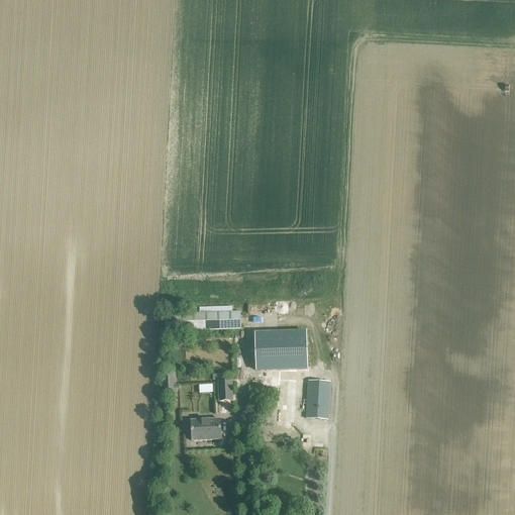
[(163,313),(164,330),(239,328),(238,310),(163,313)]
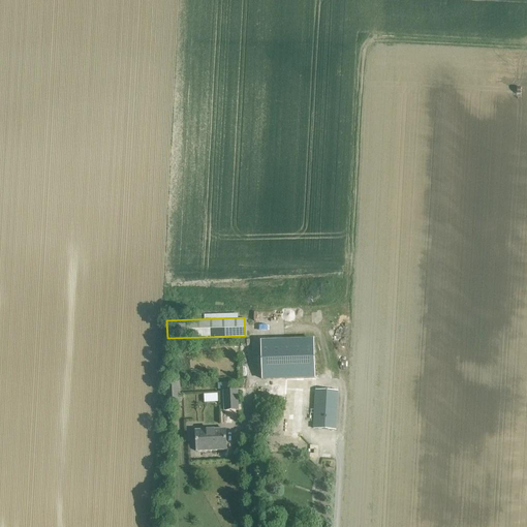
[(311,338),(285,339),(259,340),(260,378),(313,376),(311,338)]
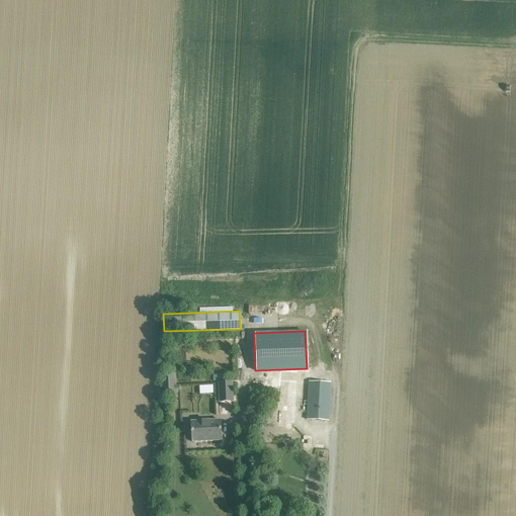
[(174,393),(174,373),(161,373),(161,394),(174,393)]
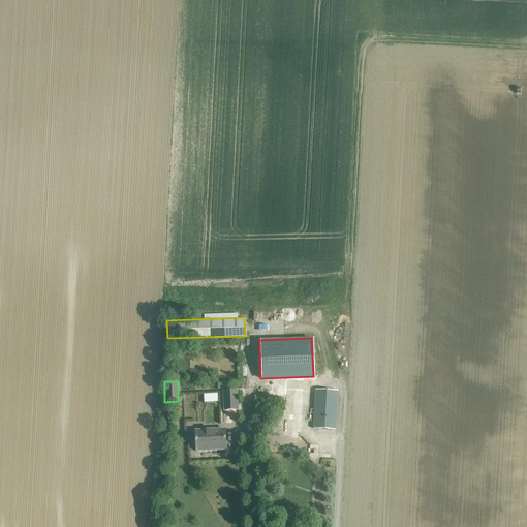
[(312,427),(334,428),(336,390),(314,389),(312,427)]
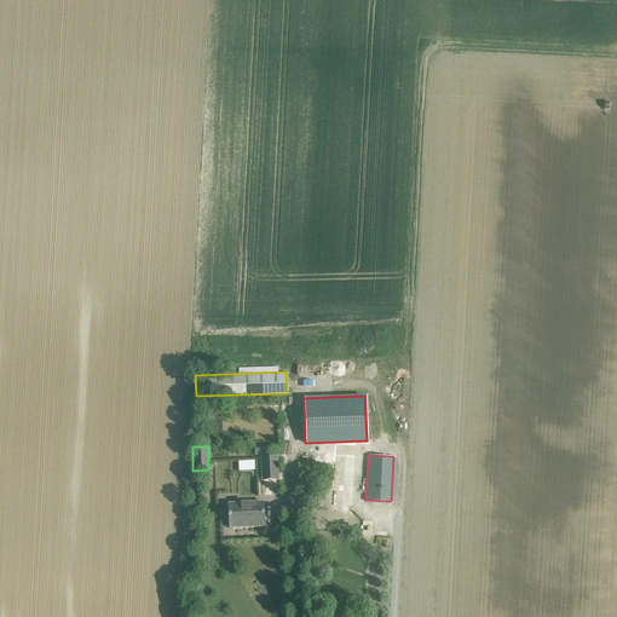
[(275,456),(260,456),(261,479),(276,479),(275,456)]
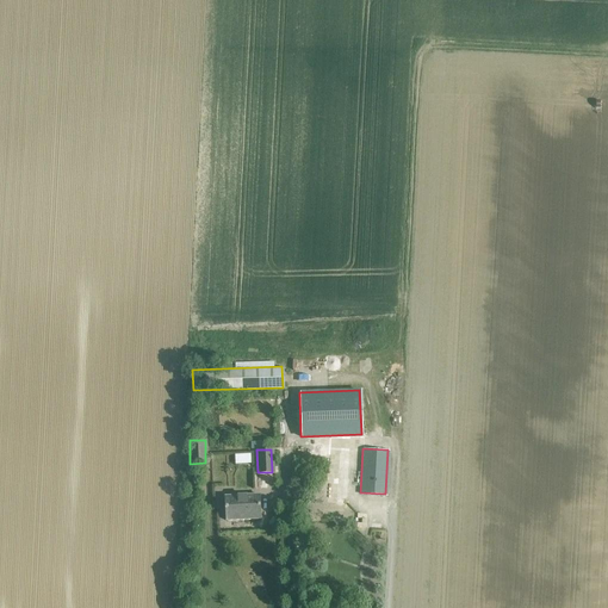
[(223,496),(224,520),(259,517),(258,494),(223,496)]
